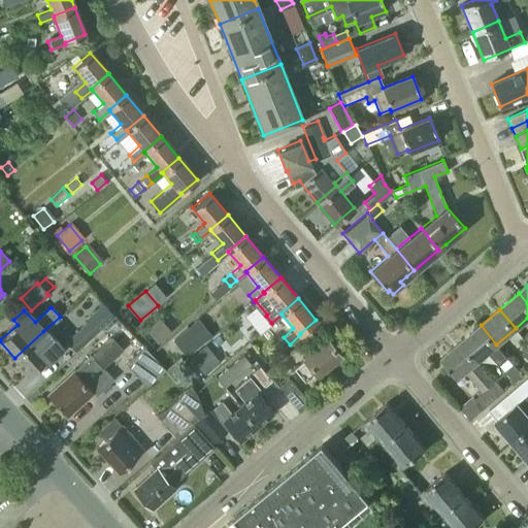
[(98,310),(65,341),(75,352),(108,321),(98,310)]
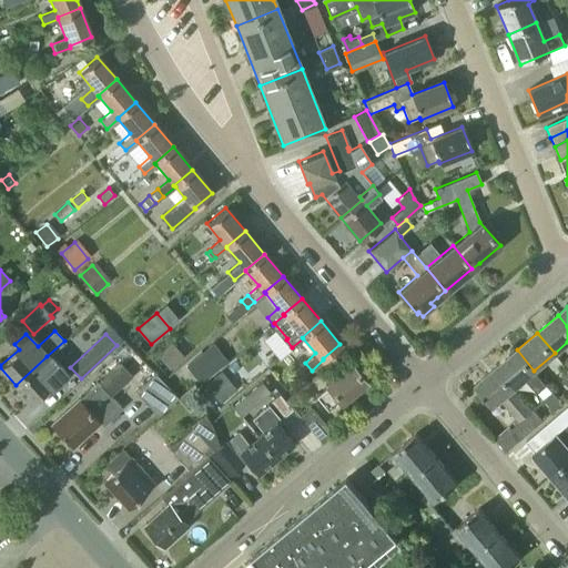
[(185,356),(172,341),(156,354),(170,369),(185,356)]
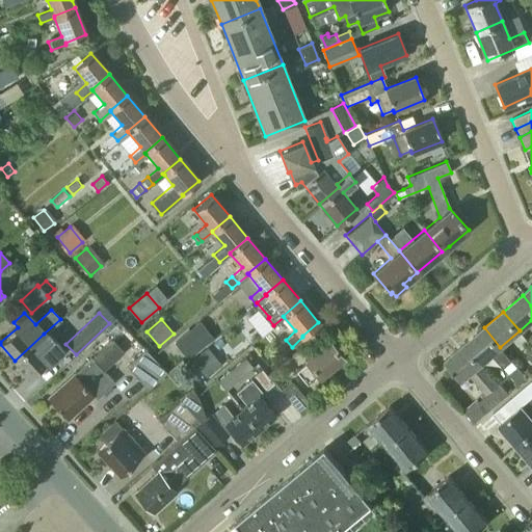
[(500,347),(484,327),(466,343),(481,363),(491,354),(517,384),(526,378),(500,347)]
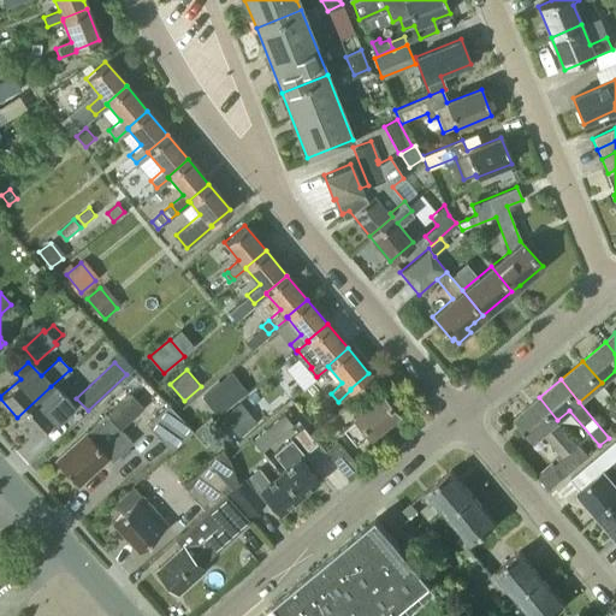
[(234,402),(218,383),(200,398),(215,418),(234,402)]
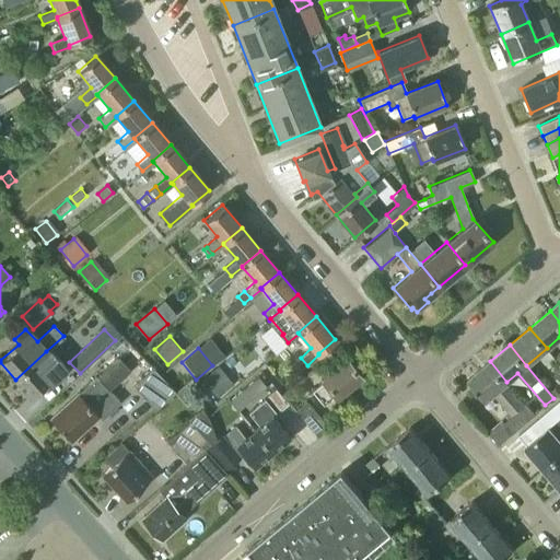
[(63,371),(46,351),(15,380),(30,396),(49,378),(51,382),(63,371)]
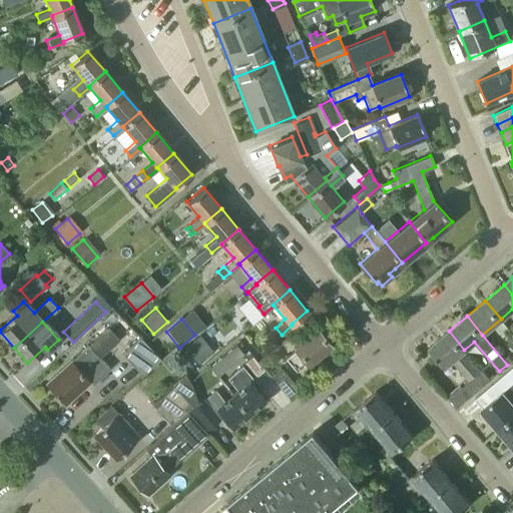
[(108,369),(98,358),(119,340),(107,326),(46,383),(65,403),(89,381),(92,384),(108,369)]
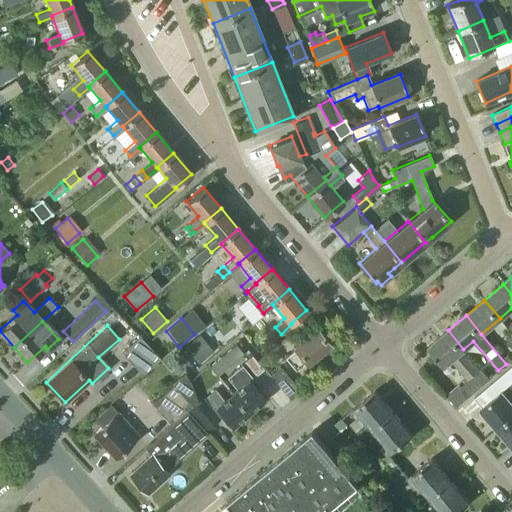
[(306,363),(329,343),(315,326),(292,346),(294,348),(284,357),(294,369),(304,361),(306,363)]
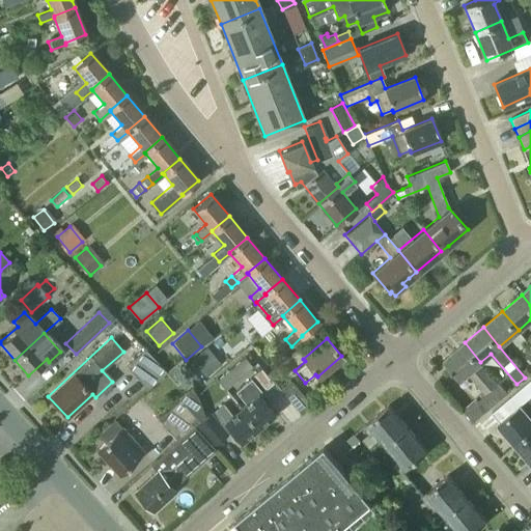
[(459,379),(469,371),(486,393),(477,400),(485,410),(507,393),(498,383),(497,384),(480,362),(465,342),(444,360),(459,379)]
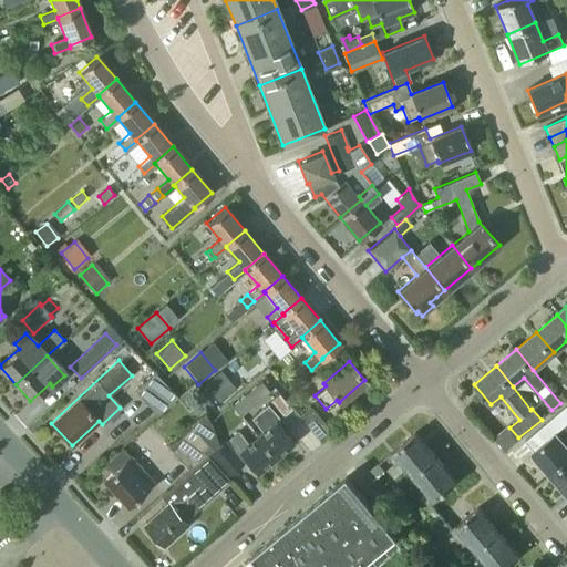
[(155,371),(135,390),(157,414),(177,397),(155,371)]
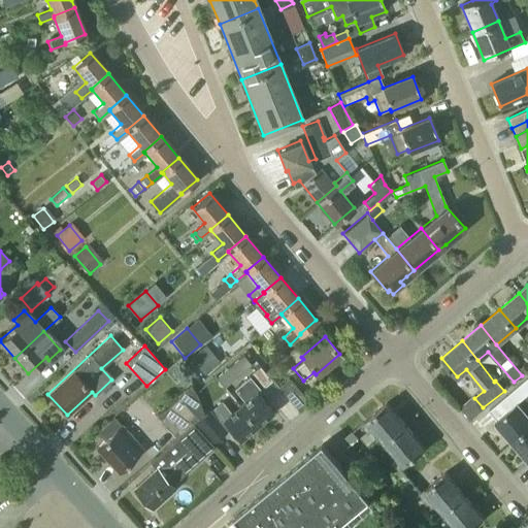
[(201,347),(190,357),(205,374),(217,364),(201,347)]
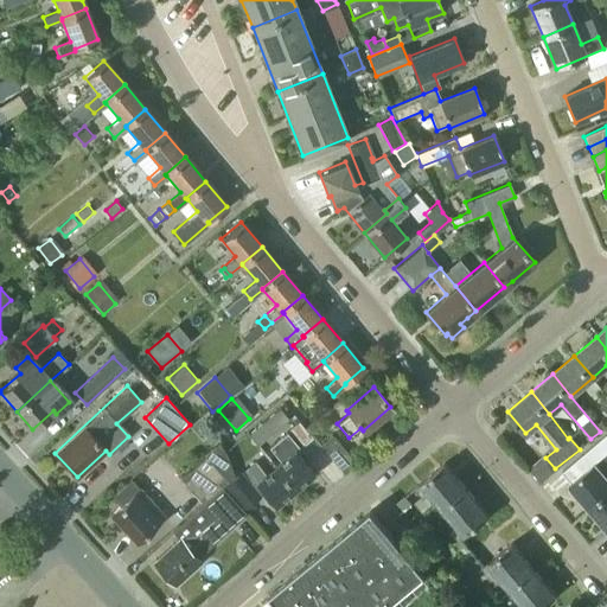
[(288,420),(279,408),(248,433),(257,445),(288,420)]
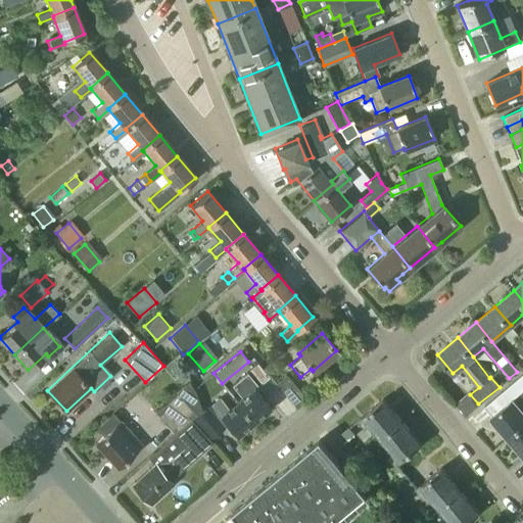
[(249,370),(262,384),(270,377),(257,363),(249,370)]
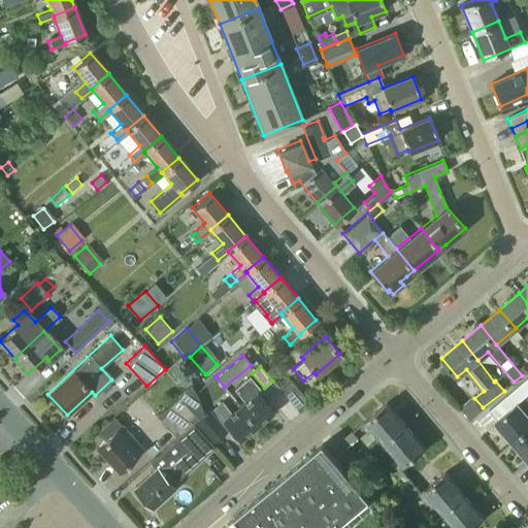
[(246,398),(238,404),(255,425),(271,411),(255,392),(258,388),(250,377),(238,388),(246,398)]
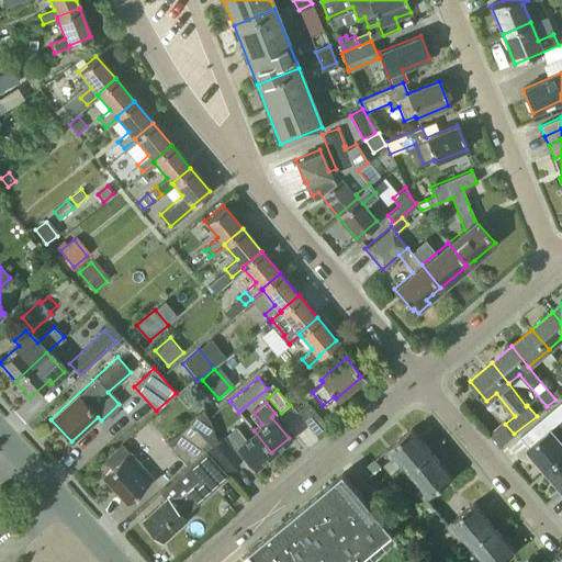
[(329,427),(307,403),(298,412),(318,437),(329,427)]
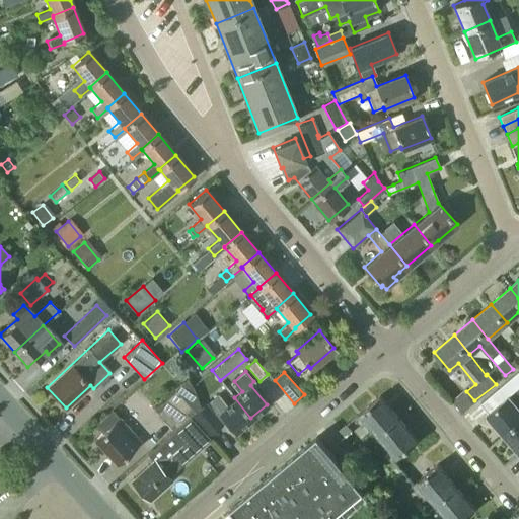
[(221,425),(203,404),(201,403),(195,388),(187,379),(175,389),(195,412),(191,416),(208,436),(221,425)]
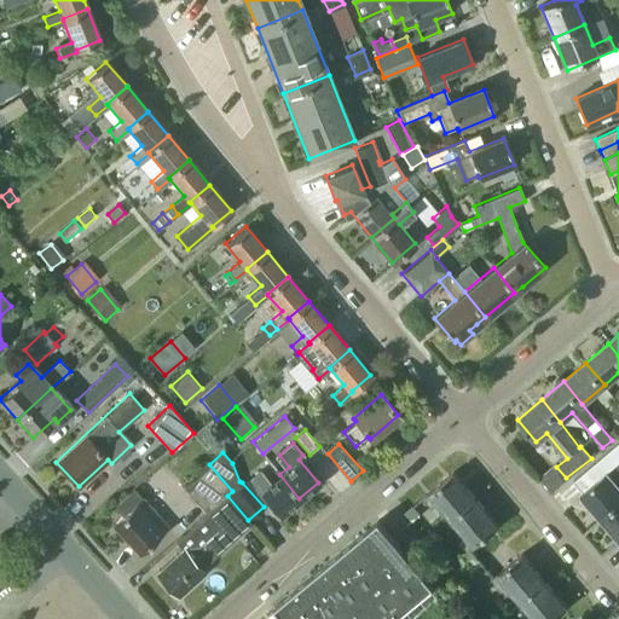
[(618,460),(580,492),(601,518),(618,502),(618,460)]
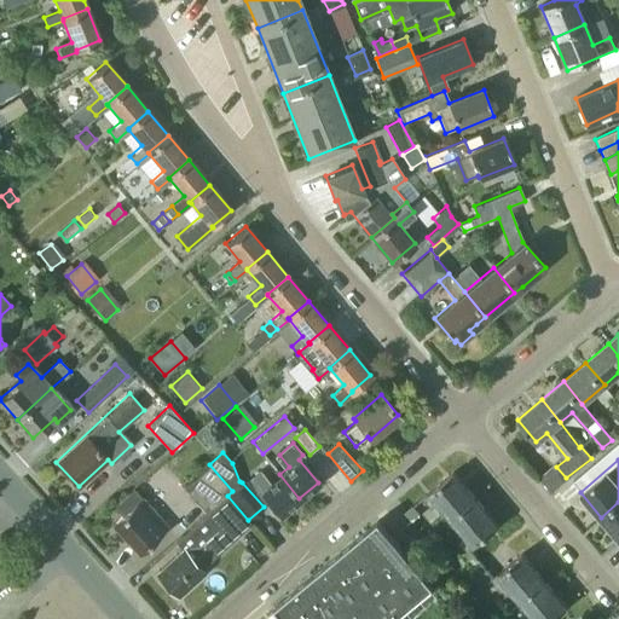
[(174,542),(180,549),(155,572),(177,596),(203,572),(200,567),(249,522),(225,496),(231,491),(208,466),(184,489),(207,513),(174,542)]
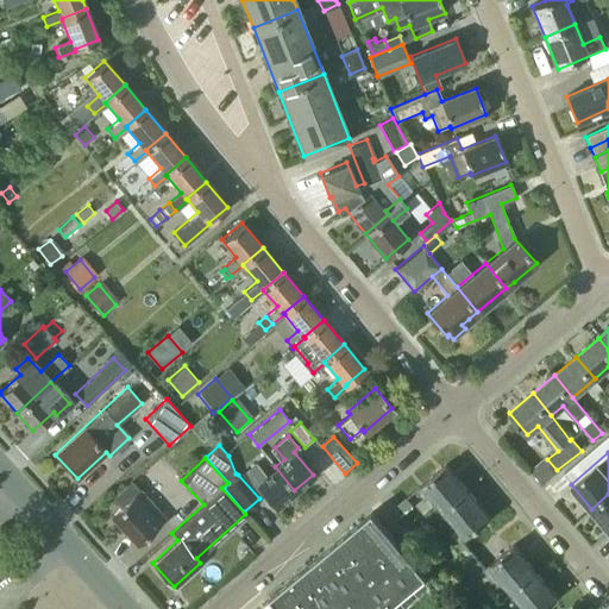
[(275,507),(294,490),(275,466),(264,476),(253,464),(240,475),(252,488),(256,485),(275,507)]
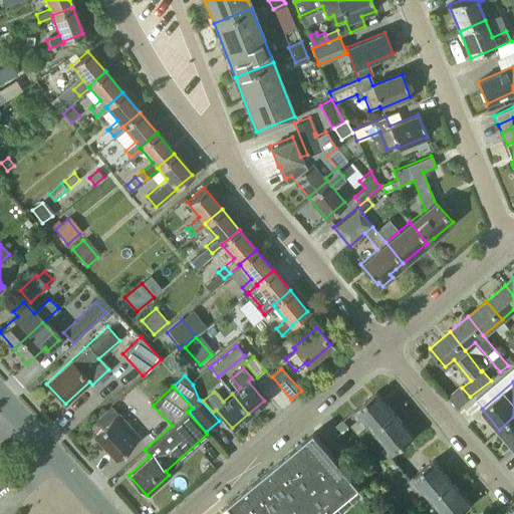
[(354,409),(373,431),(394,414),(375,392),(354,409)]
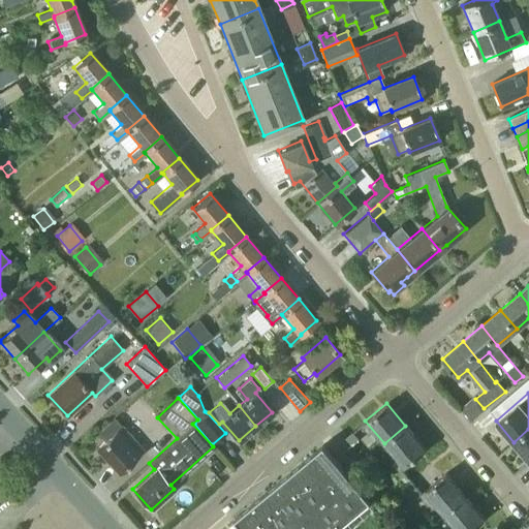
[(143,449),(120,426),(114,418),(99,432),(105,438),(95,447),(118,472),(143,449)]
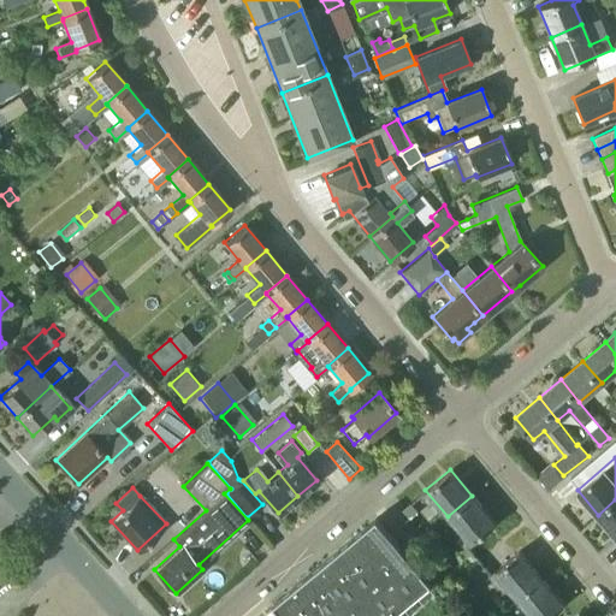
[(403,523),(432,499),(425,490),(412,502),(396,515),(403,523)]
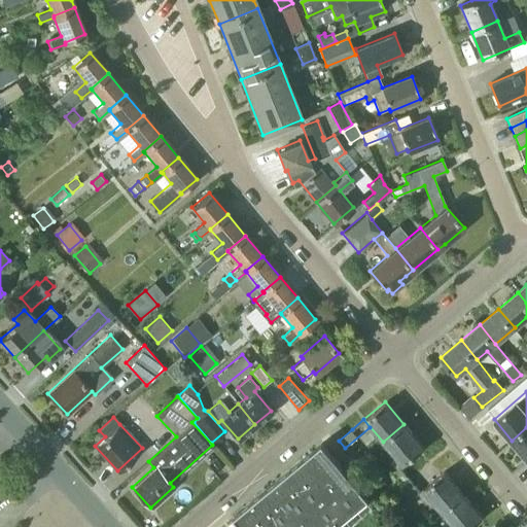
[(423,447),(403,424),(383,442),(395,456),(391,460),(397,467),(401,463),(401,464),(423,447)]
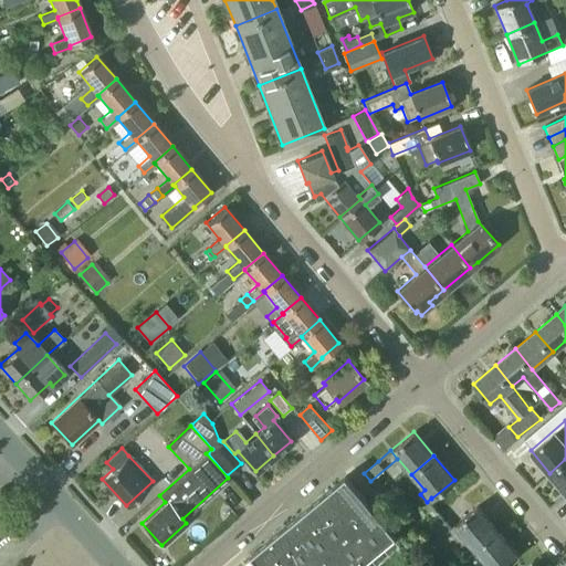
[(565,459),(549,473),(565,492),(565,459)]
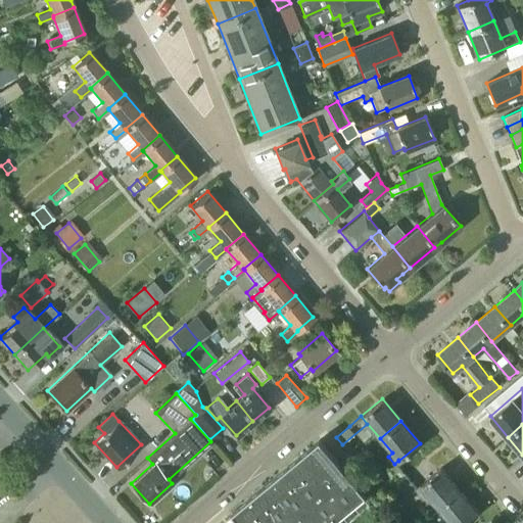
[(232,513),(240,522),(343,522),(371,501),(320,439),(232,513)]
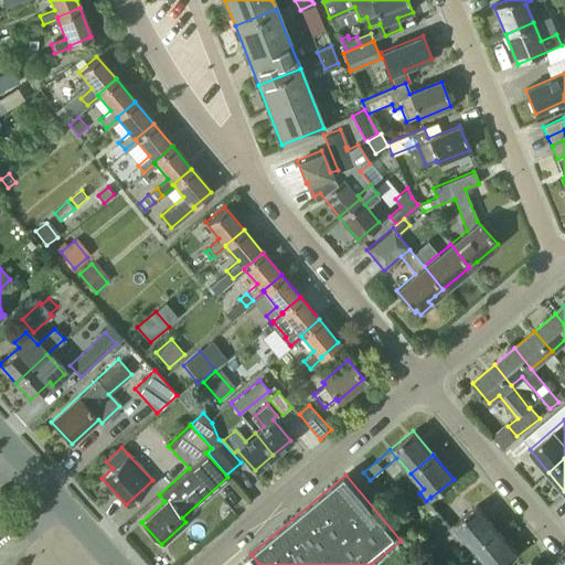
[(451,526),(428,500),(420,508),(444,533),(451,526)]
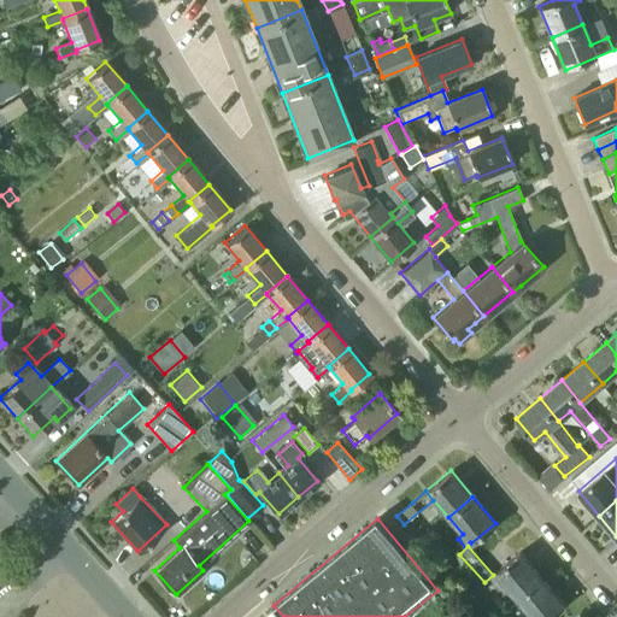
[(495,571),(517,598),(541,577),(519,551),(495,571)]
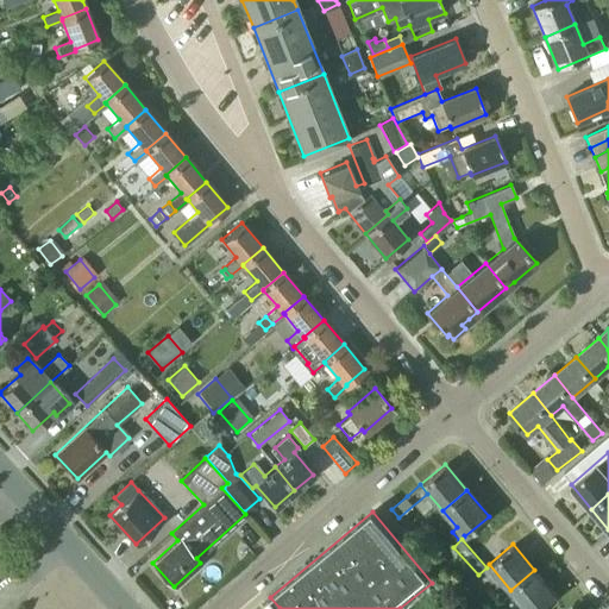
[(534,570),(510,590),(525,608),(522,608),(540,608),(556,596),(534,570)]
